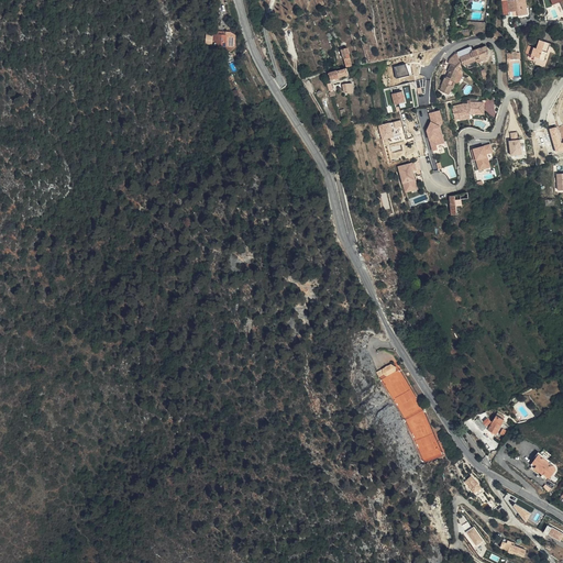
[(514,0),(501,2),(504,15),(510,14),(509,12),(514,12),(517,11),(517,14),(518,19),(528,18),(526,0),(514,0)]
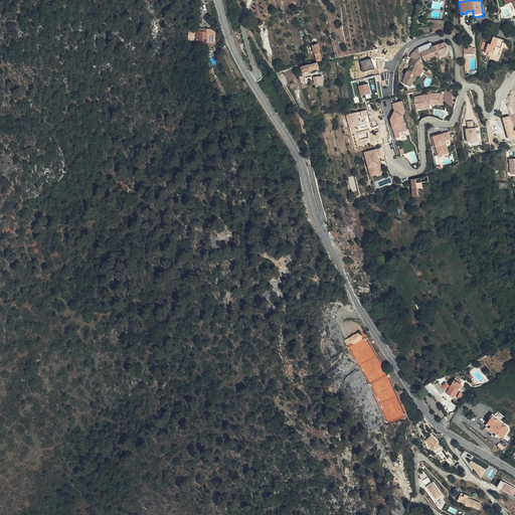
[(433,24),(433,29),(444,28),(445,20),(427,20),(427,24),(433,24)]
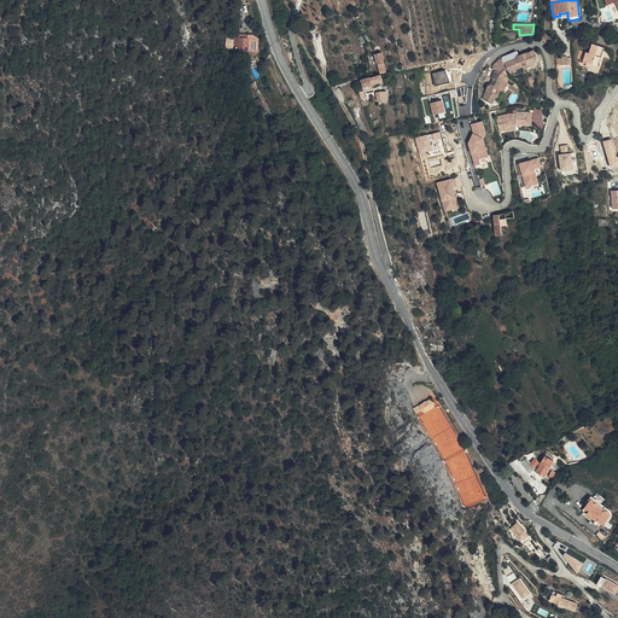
[(237,35),(229,34),(228,47),(232,47),(232,57),(248,58),(246,64),(251,64),(257,57),(258,44),(251,40),(237,40),(237,35)]
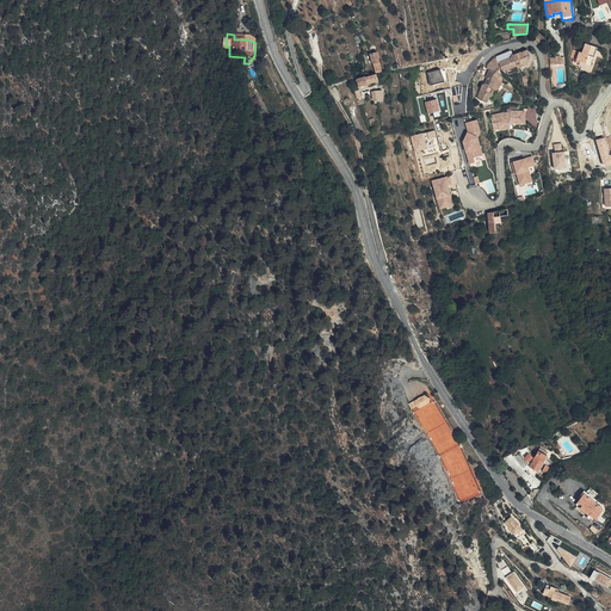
[(579,53),(578,57),(576,61),(591,66),(598,48),(586,43),(582,53),(580,51),(579,53)]
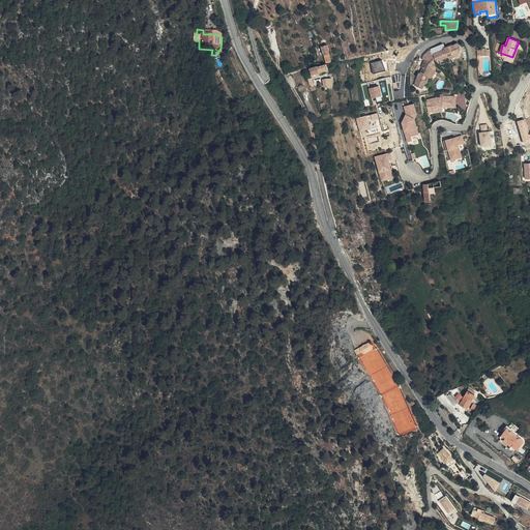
[(460,48),(458,43),(451,46),(444,49),(445,50),(434,54),(435,59),(437,58),(438,61),(449,57),(449,58),(453,57),(459,56),(459,54),(460,53),(458,49),(460,48)]
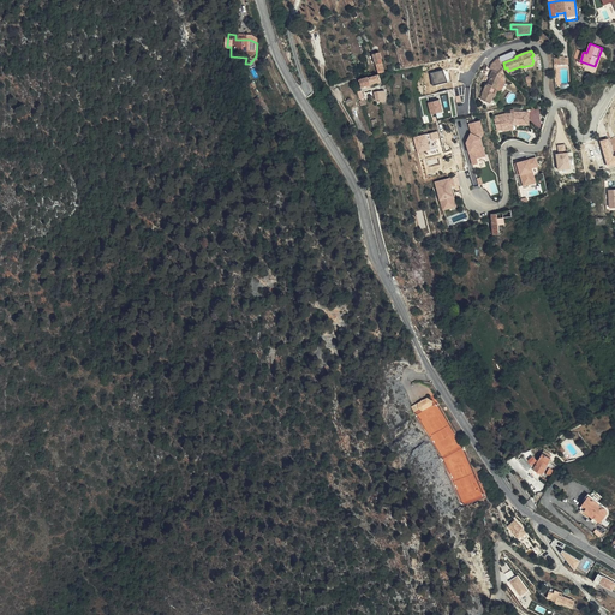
[(386,71),(381,52),(374,54),(378,73),(386,71)]
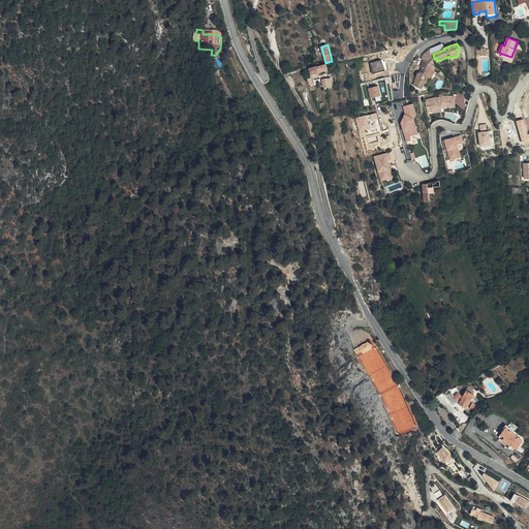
[(370,62),(373,72),(384,70),(381,60),(370,62)]
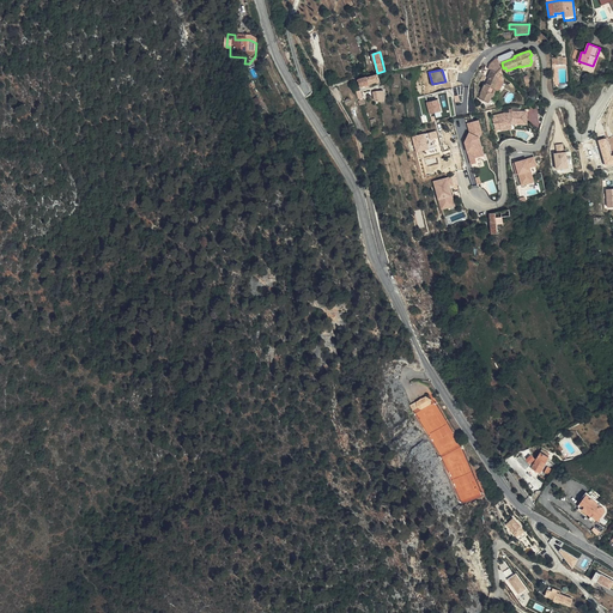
[(483,92),(479,99),(484,102),(485,101),(490,102),(491,97),(493,97),(496,91),(495,90),(499,78),(496,77),(496,74),(490,72),(487,78),(489,78),(486,85),(485,85),(481,92),(483,92)]
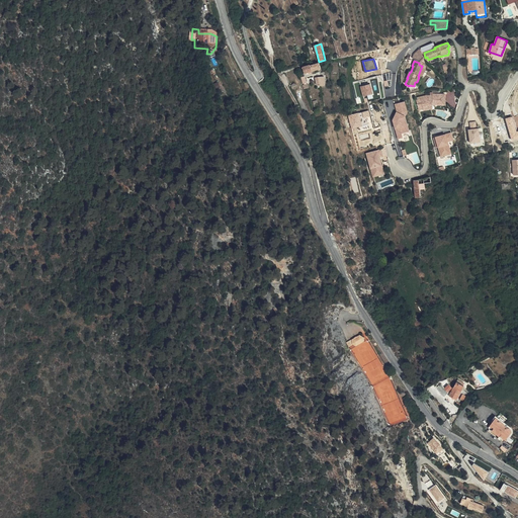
[(310,65),(303,68),(305,74),(315,71),(314,65),(311,66),(310,65)]
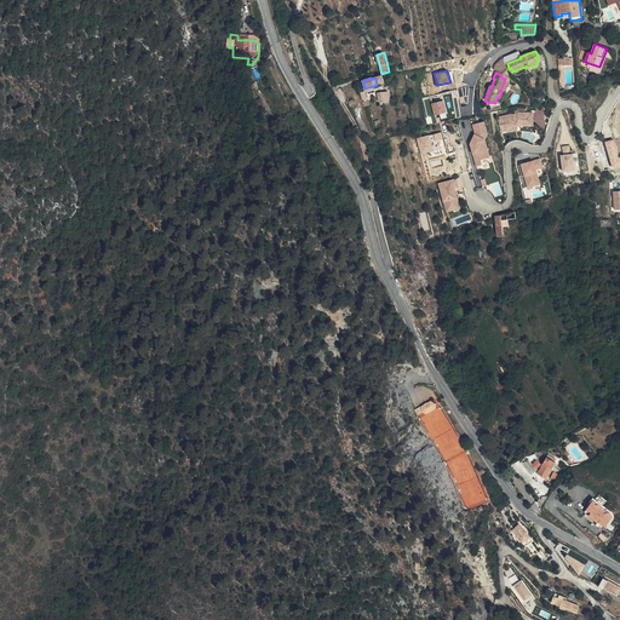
[(432,102),(435,114),(447,112),(445,99),(432,102)]
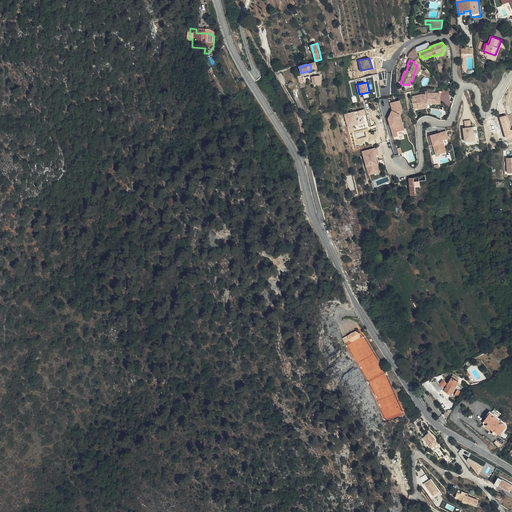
[(428,108),(429,104),(441,104),(441,91),(426,91),(426,94),(413,94),(413,108),(428,108)]
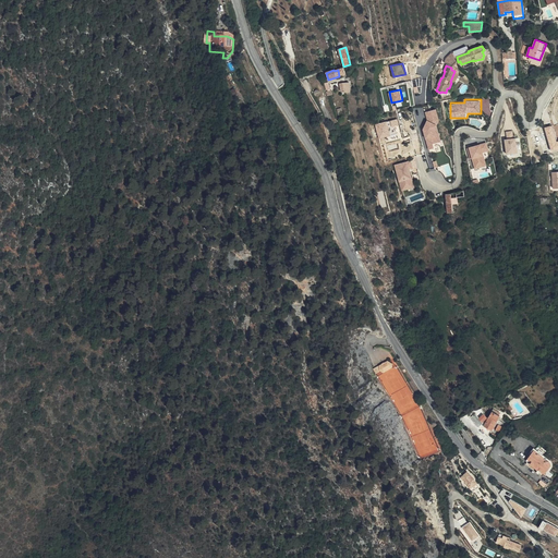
[(422,112),(431,149),(435,148),(434,143),(441,142),(438,123),(440,122),(437,108),(422,112)]
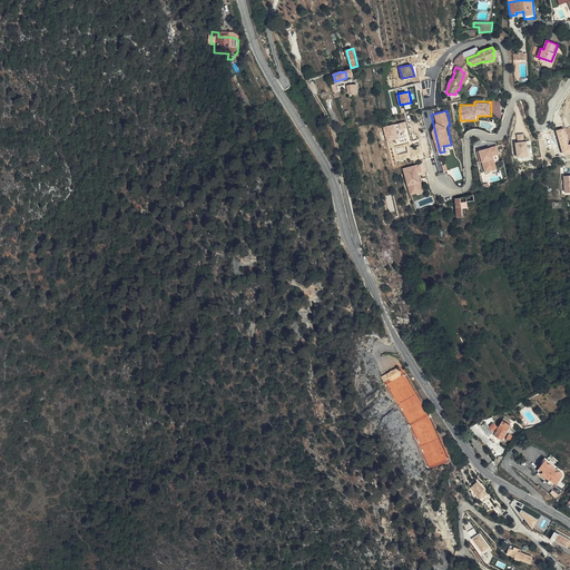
[(406,141),(404,128),(409,127),(406,120),(384,126),(387,141),(399,139),(400,143),(406,141)]
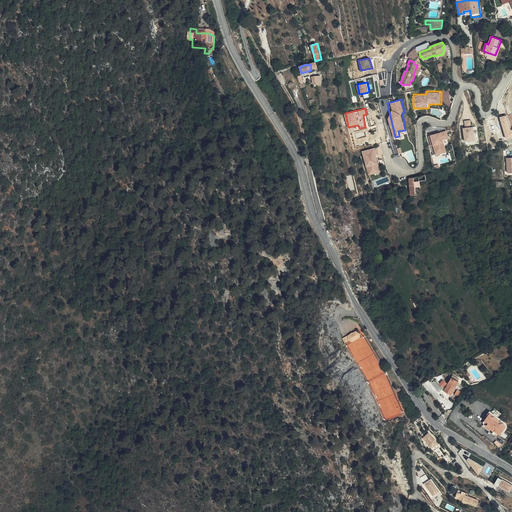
[(476,141),(474,126),(463,127),(464,141),(476,141)]
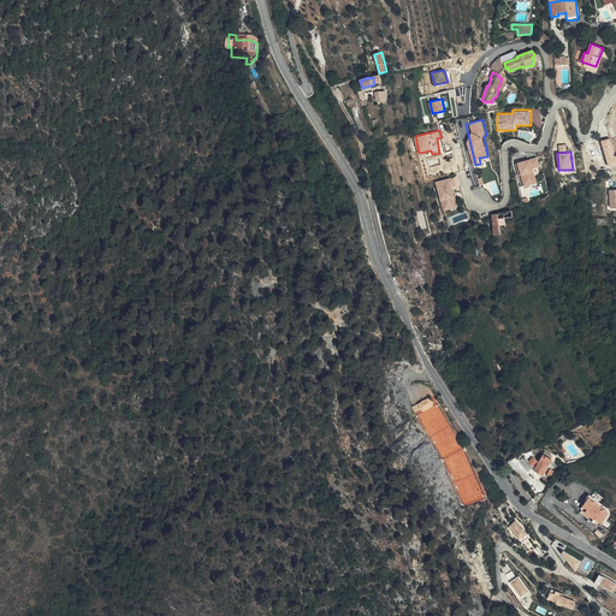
[(538,157),(517,161),(523,187),(538,183),(534,167),(540,166),(538,157)]
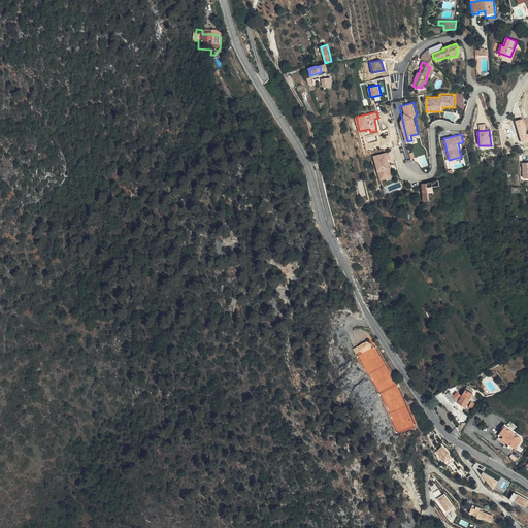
[(413,152),(409,153),(407,145),(403,146),(407,159),(415,157),(413,152)]
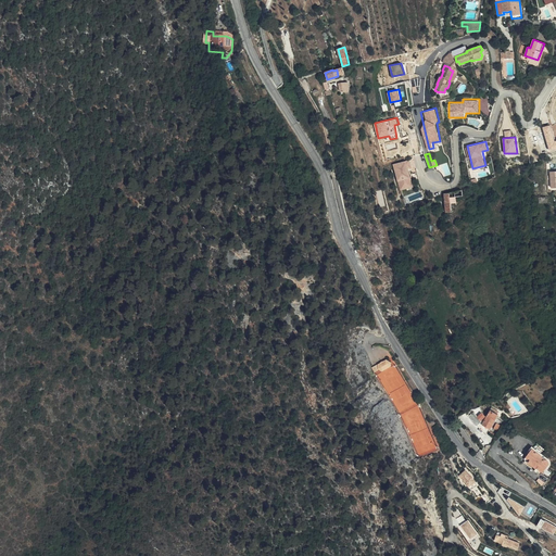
[(411,160),(393,163),(400,190),(414,187),(409,167),(412,167),(411,160)]
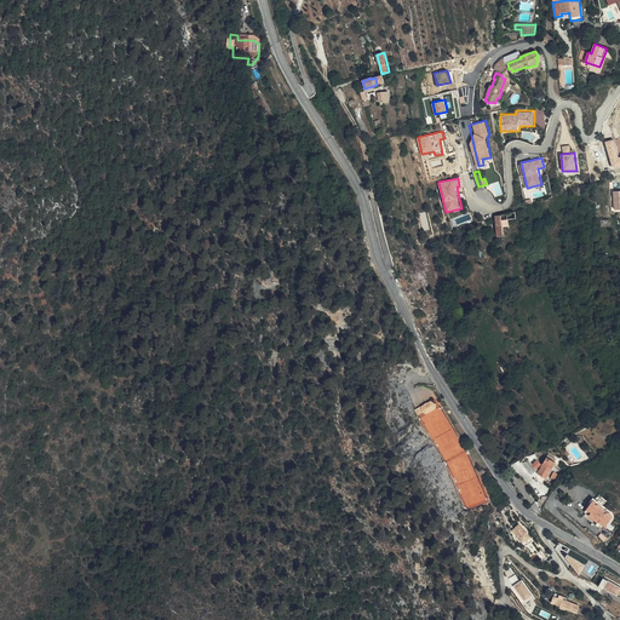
[(509,220),(507,214),(495,216),(498,237),(504,236),(503,227),(509,227),(509,220)]
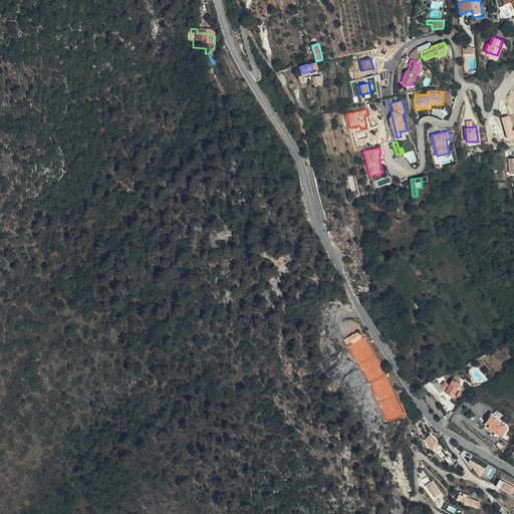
[(355,331),(343,339),(351,349),(365,340),(355,331)]
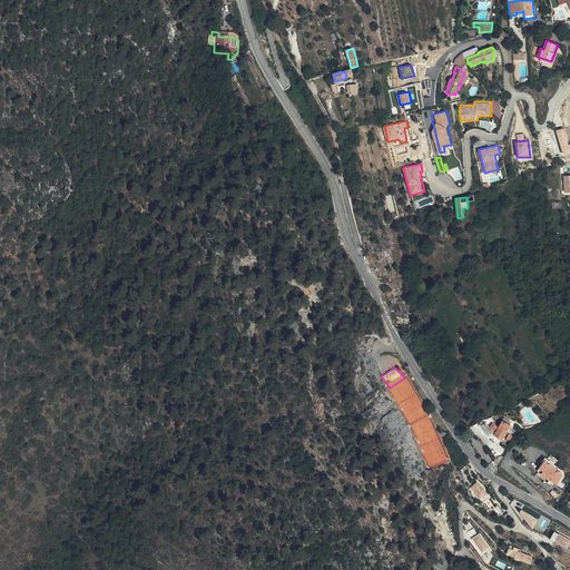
[(511,423),(505,420),(505,422),(502,421),(494,435),(502,440),(511,425),(510,424),(511,423)]
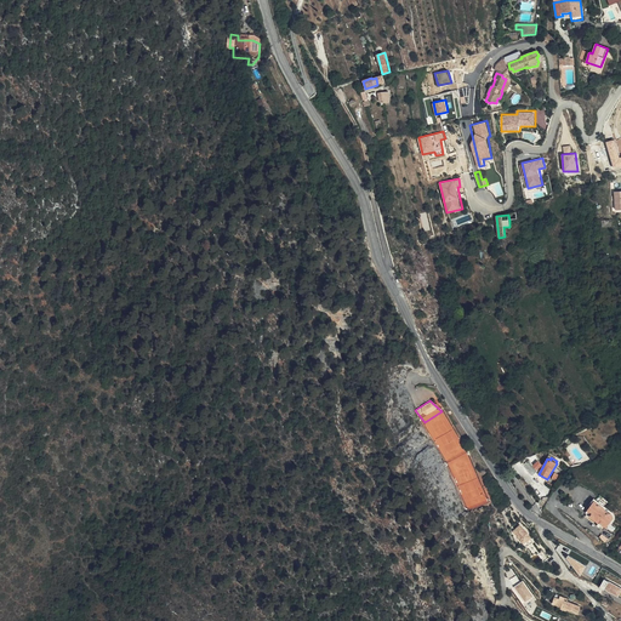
[(537,472),(530,460),(524,465),(533,477),(537,472)]
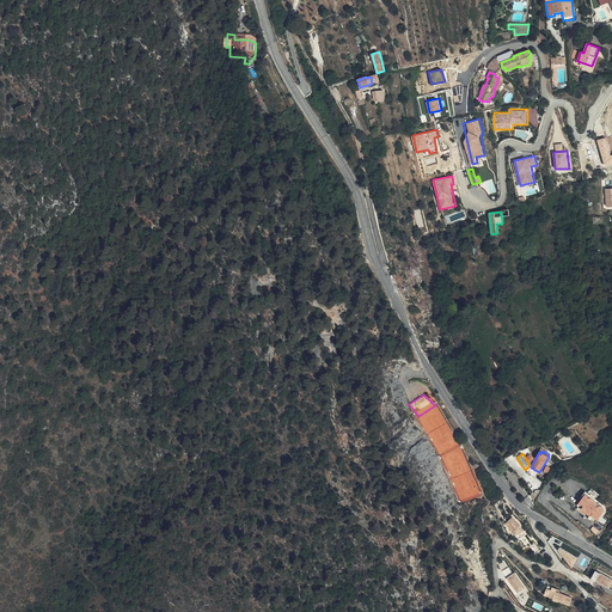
[(531,500),(534,505),(542,490),(536,491),(531,500)]
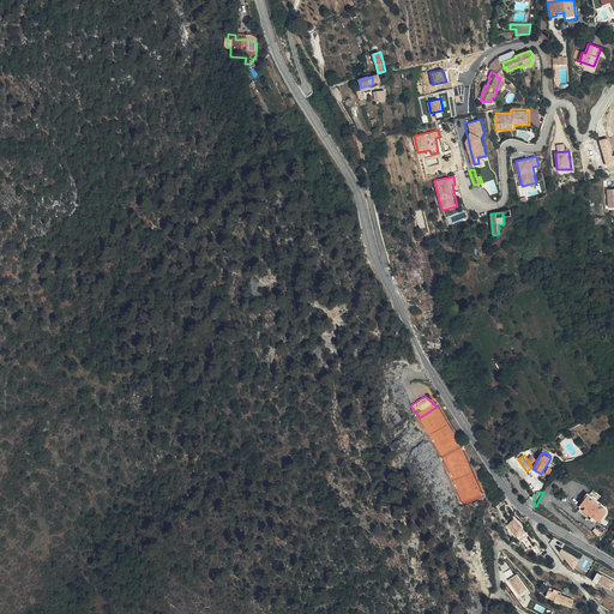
[(588,495),(584,501),(582,504),(587,507),(584,510),(583,511),(591,517),(593,517),(595,518),(596,519),(600,522),(606,512),(607,511),(606,510),(605,507),(602,507),(588,495)]
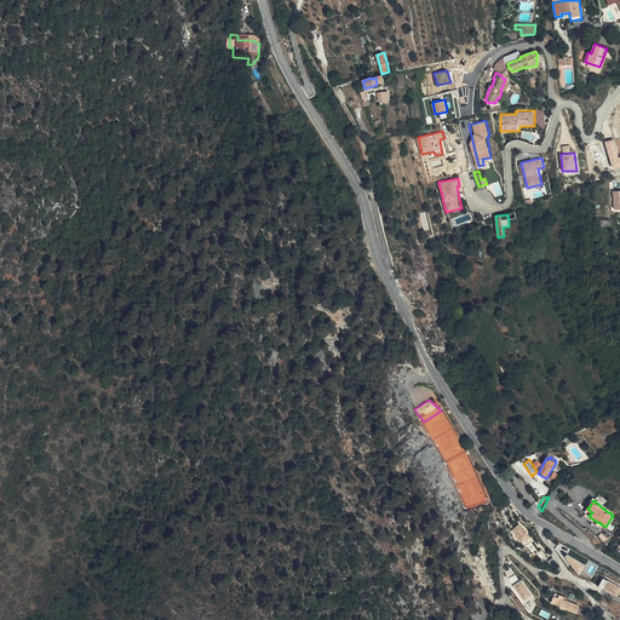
[(511,530),(512,532),(518,524),(527,533),(533,541),(534,540),(529,532),(518,522),(511,530)]
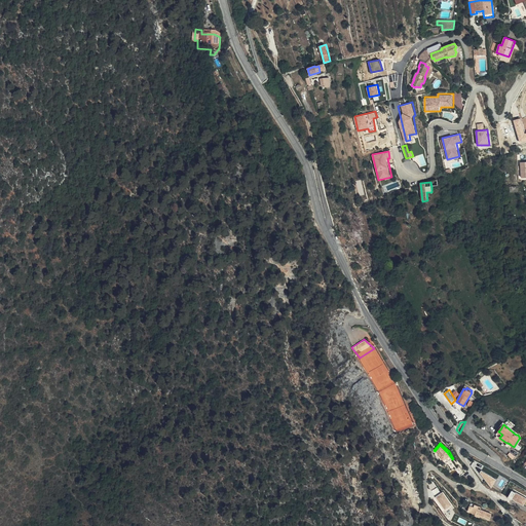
[(440,445),(435,451),(441,457),(445,464),(452,459),(447,452),(440,445)]
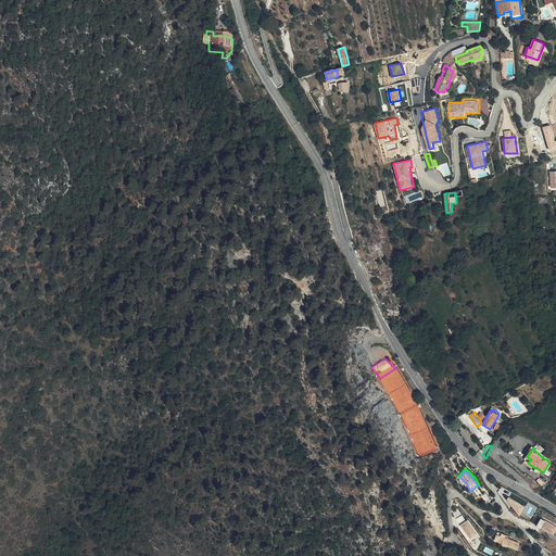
[(485,494),(481,496),(487,505),(491,503),(485,494)]
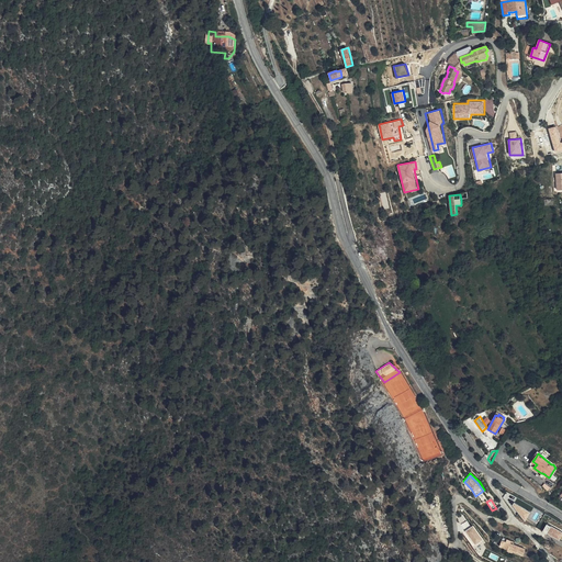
[(560,540),(561,535),(561,530),(548,523),(543,530),(560,540)]
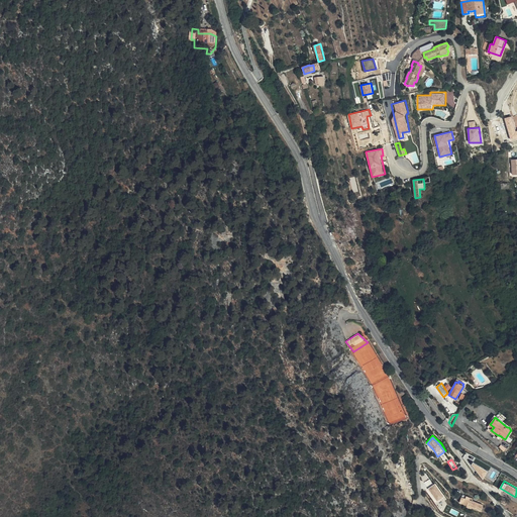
[(437,483),(428,488),(436,501),(444,497),(437,483)]
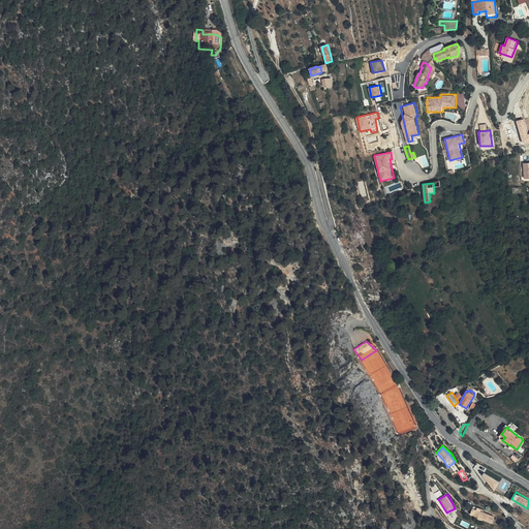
[(478,517),(483,519),(493,523),(495,517),(480,511),(476,509),(473,508),(471,515),(478,517)]
